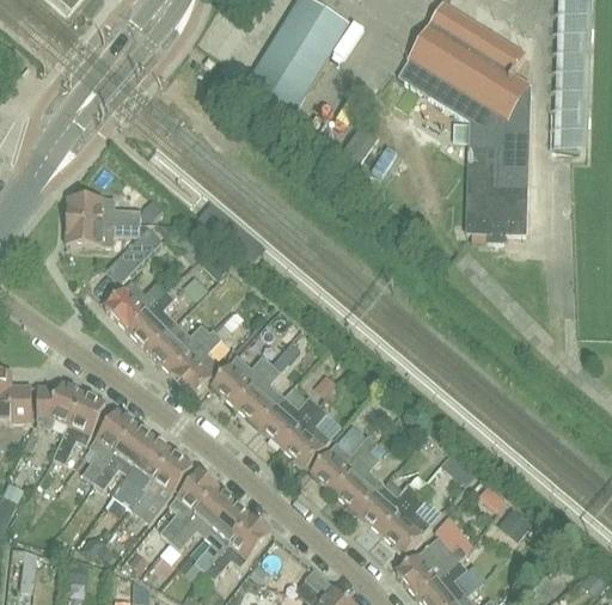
[(297,0),(244,86),(292,115),(349,22),(314,0),(297,0)]
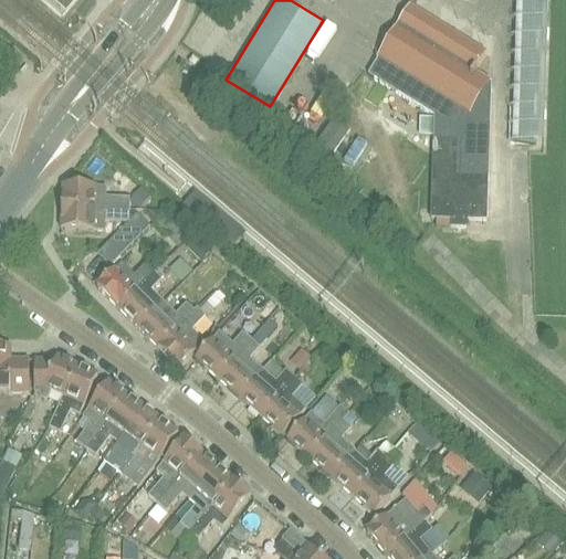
[(547,29),(548,0),(522,0),(521,29),(547,29)]
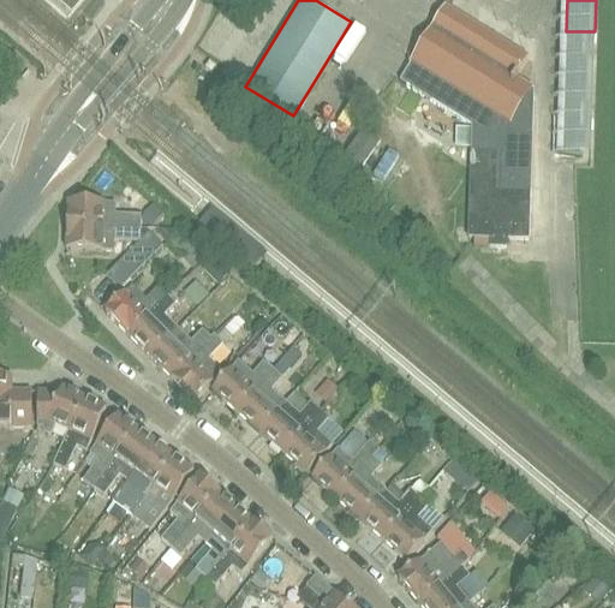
[(519,103),(529,87),(531,83),(514,73),(527,52),(446,3),(400,77),(472,123),(469,232),(490,233),(489,242),(507,243),(507,234),(529,234),(532,133),(530,133),(531,111),(519,103)]
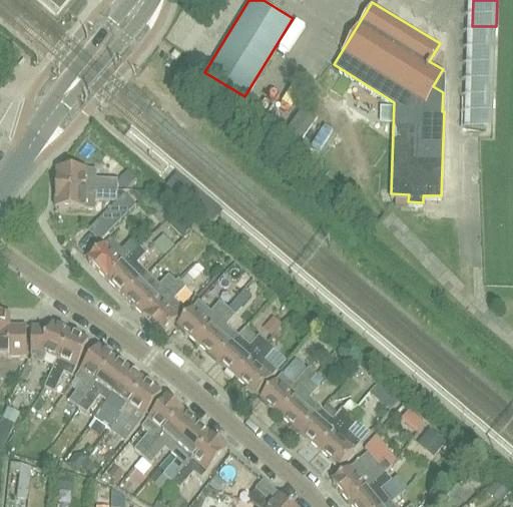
[(176,56),(180,51),(175,47),(173,49),(171,52),(176,56)]
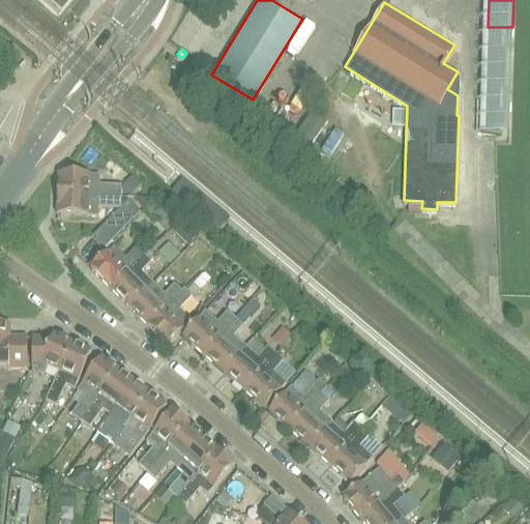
[(289,142),(302,151),(327,117),(314,108),(289,142)]
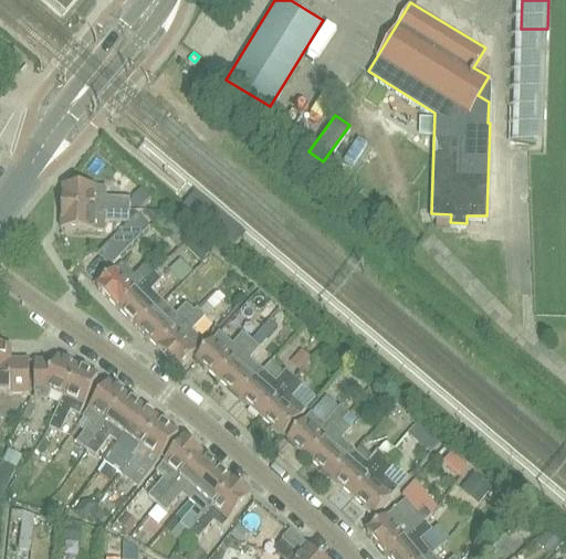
[(349,156),(360,162),(374,140),(363,135),(349,156)]
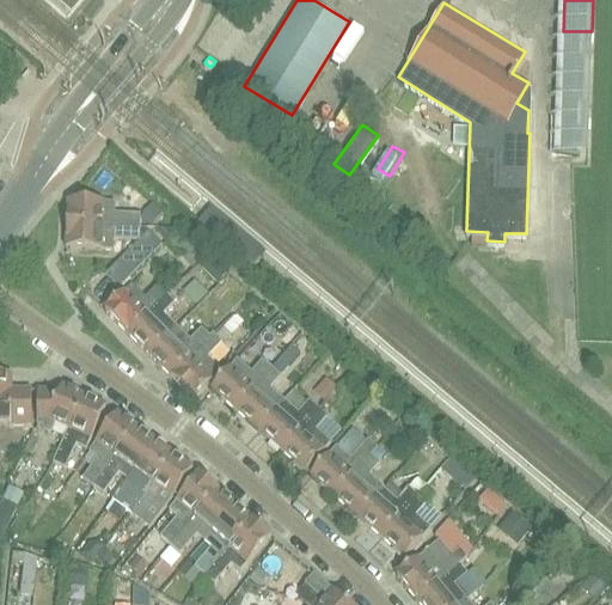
[(139,224),(140,209),(115,209),(115,197),(104,197),(68,196),(67,220),(139,224)]
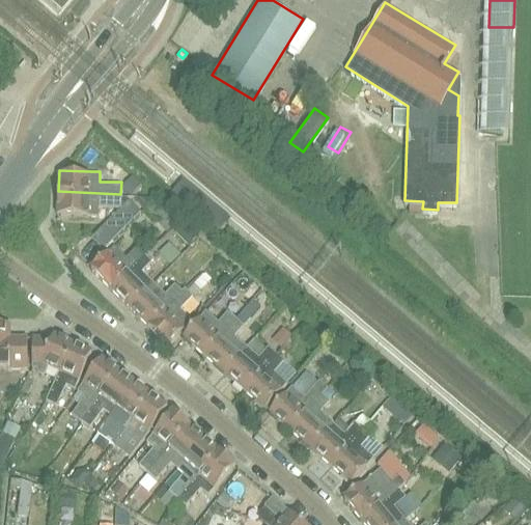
[(58,191),(57,211),(88,213),(98,214),(99,202),(120,204),(120,194),(58,191)]
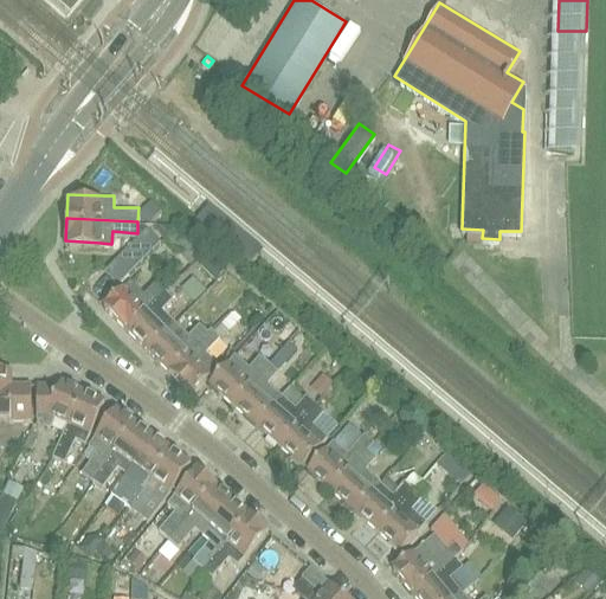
[(147,224),(107,264),(120,278),(160,238),(147,224)]
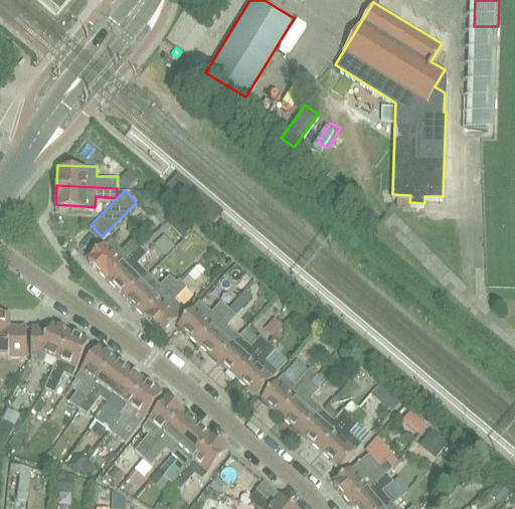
[(192,224),(187,219),(179,212),(169,221),(182,234),(192,224)]
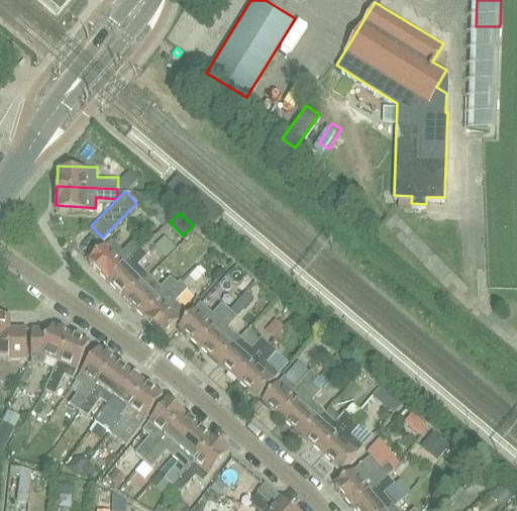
[(139,244),(133,239),(124,249),(111,236),(89,259),(107,278),(139,244)]
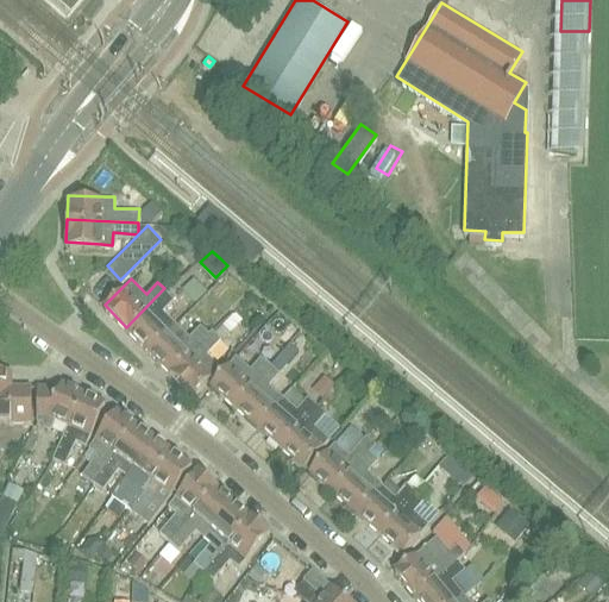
[(173,296),(164,288),(126,327),(149,349),(175,321),(162,308),(173,296)]
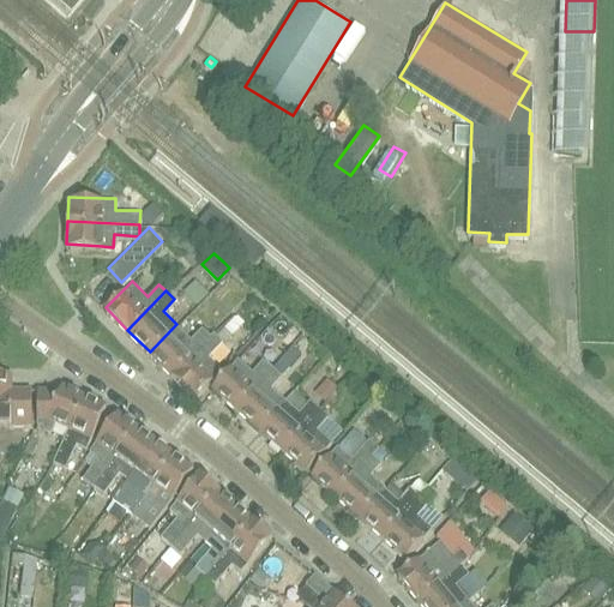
[(216,330),(212,334),(211,332),(172,373),(194,396),(211,378),(222,366),(210,354),(234,330),(227,323),(217,332),(216,330)]
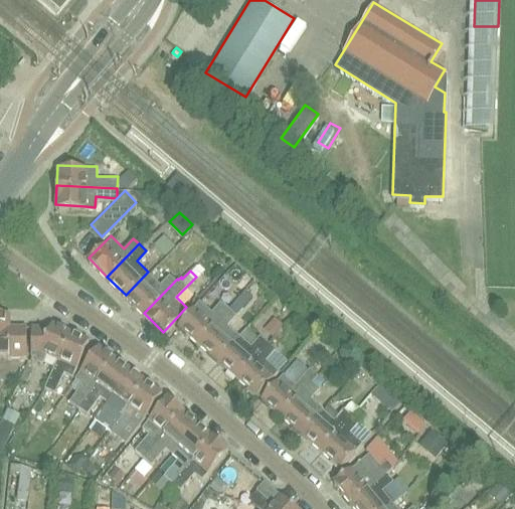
[(160,283),(148,272),(126,295),(144,313),(177,279),(170,272),(160,283)]
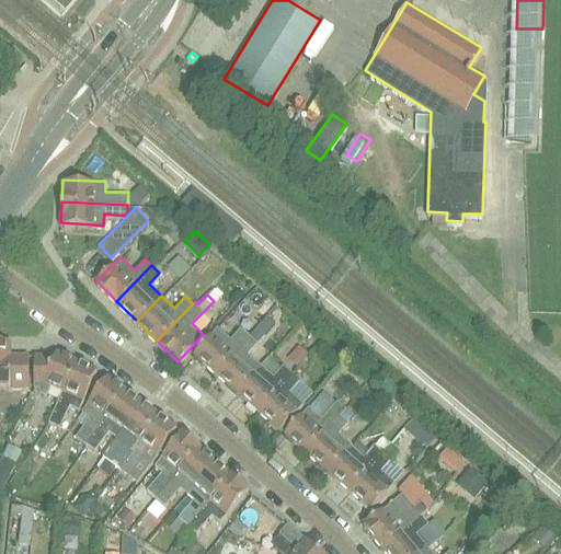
[(219,325),(210,335),(194,354),(216,372),(250,334),(240,325),(231,335),(219,325)]
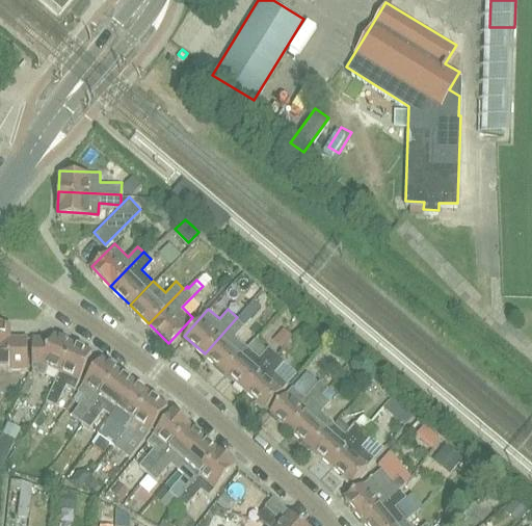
[(244,323),(237,317),(205,353),(224,371),(240,353),(248,344),(235,333),(244,323)]
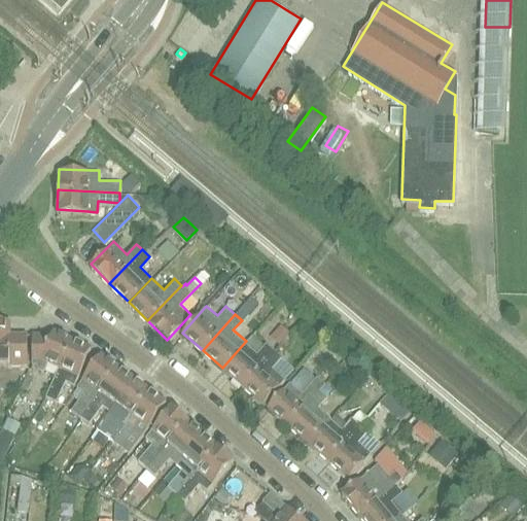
[(9,318),(0,317),(0,361),(25,362),(26,334),(9,333),(9,318)]
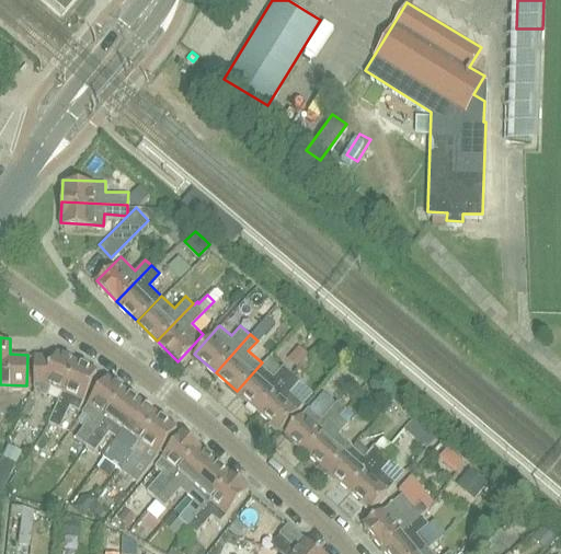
[(310,342),(299,350),(308,361),(319,351),(310,342)]
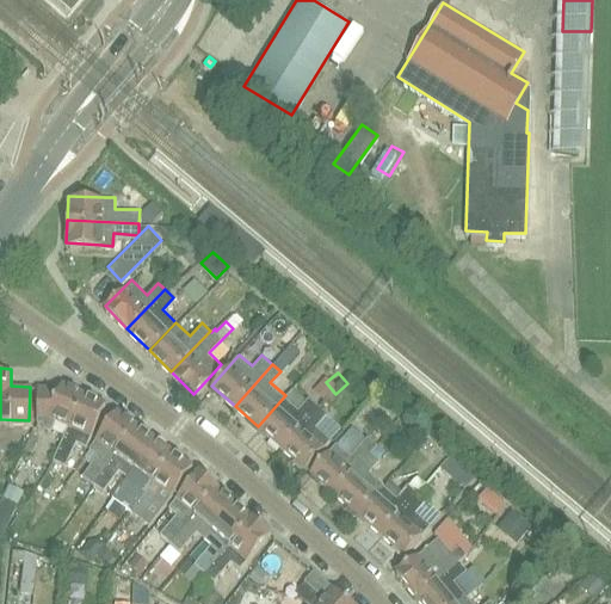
[(60,388),(38,387),(37,420),(42,420),(42,425),(49,427),(54,419),(67,424),(84,390),(62,381),(60,388)]
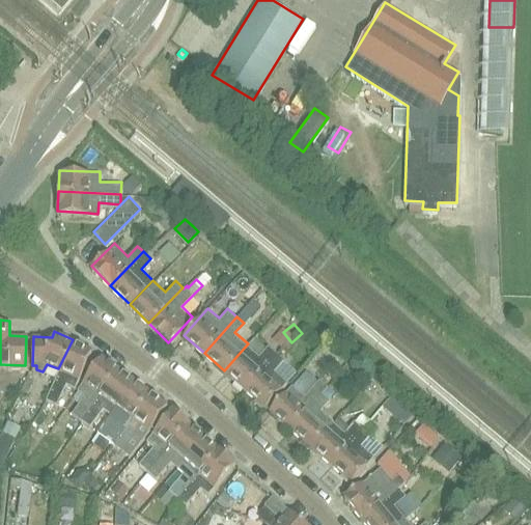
[(91,349),(73,339),(58,368),(46,398),(56,403),(66,382),(74,386),(78,377),(91,349)]
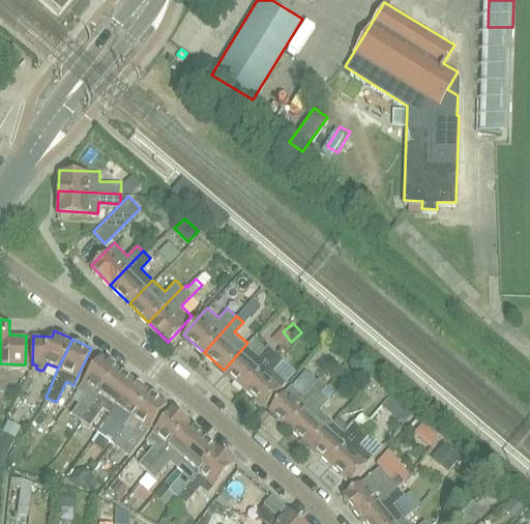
[(224,370),(243,387),(275,350),(267,343),(259,353),(247,343),(239,352),(224,370)]
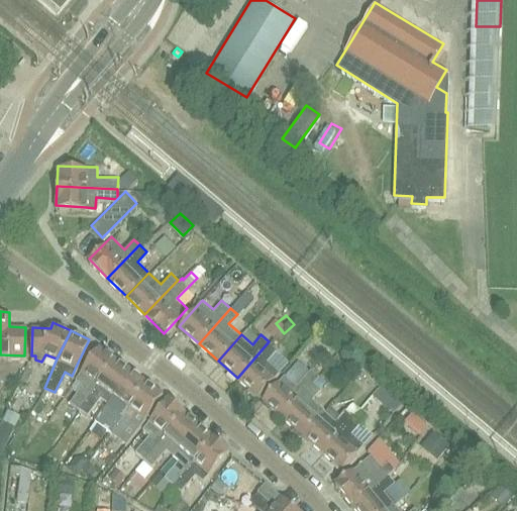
[(237,378),(238,378),(257,395),(280,369),(268,358),(276,347),(269,341),(237,378)]
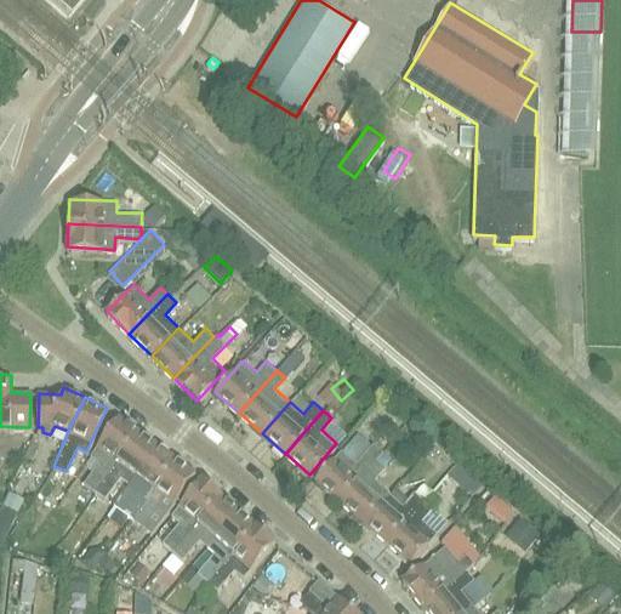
[(119,415),(96,445),(91,454),(98,461),(84,482),(95,489),(138,428),(119,415)]
